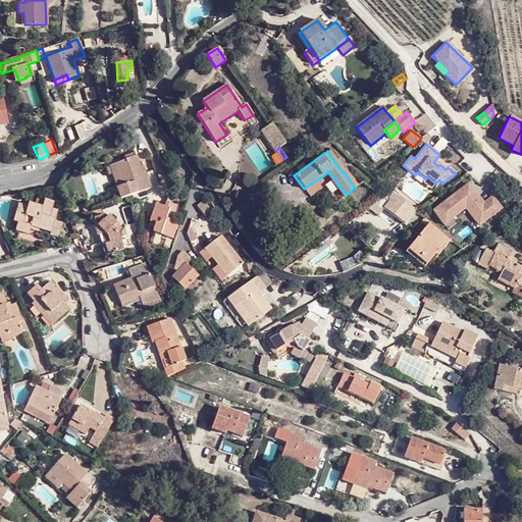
[(154,169),(144,173),(139,175),(137,169),(140,168),(136,155),(124,159),(124,161),(113,164),(120,187),(115,188),(118,199),(131,195),(159,185),(154,169)]
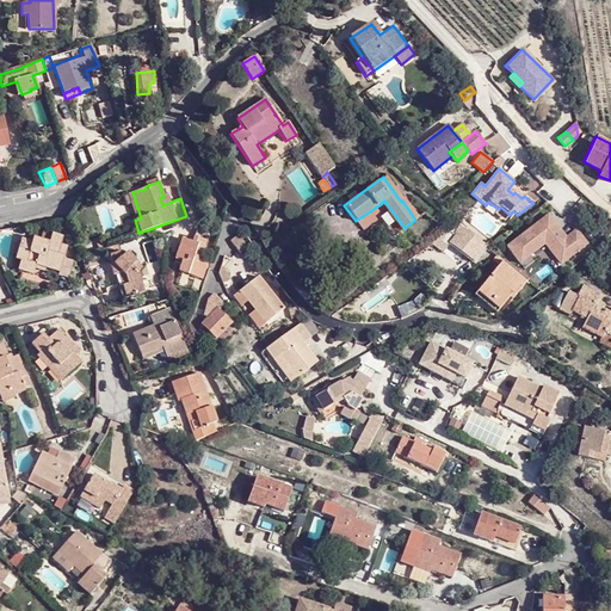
[(282,209),(300,197),(295,190),(277,202),(282,209)]
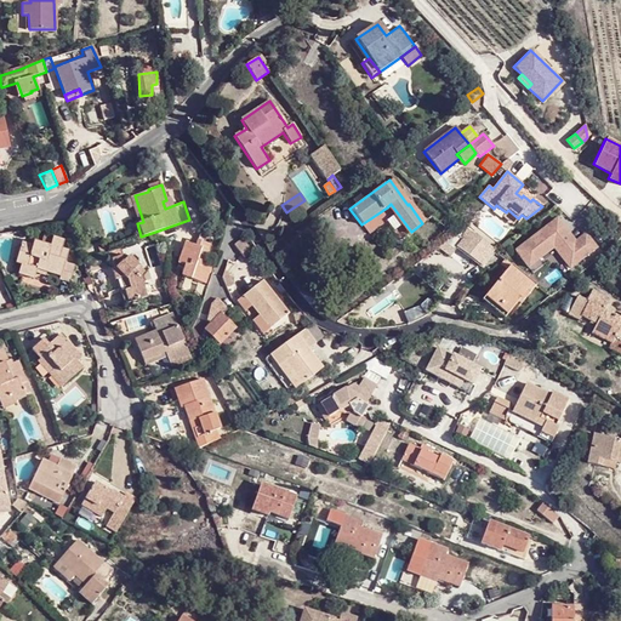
[(129,198),(137,223),(143,222),(135,195),(129,198)]
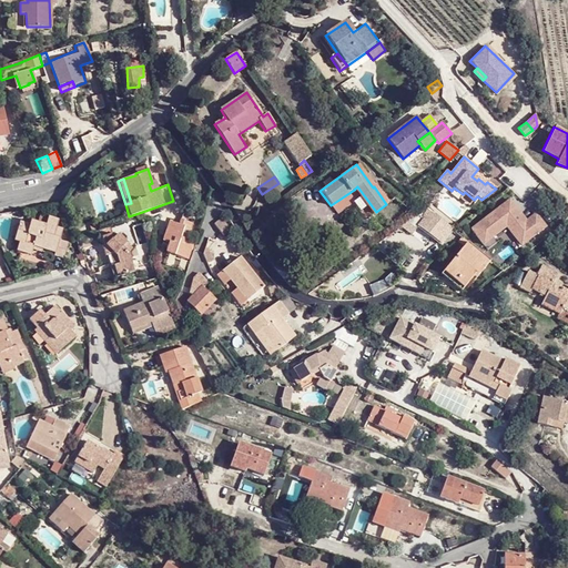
[(373,215),(376,212),(357,186),(354,190),(373,215)]
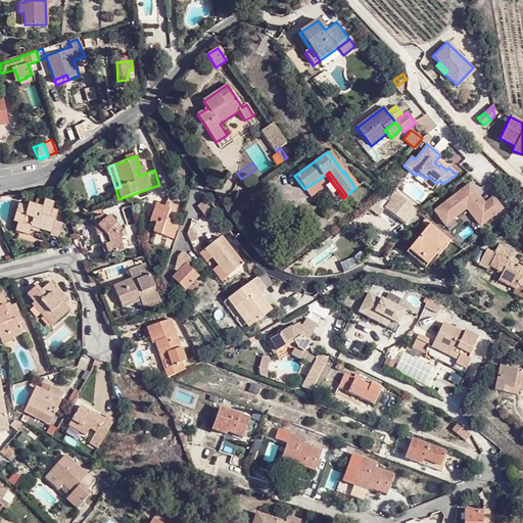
[(428,177),(423,183),(431,190),(436,184),(428,177)]
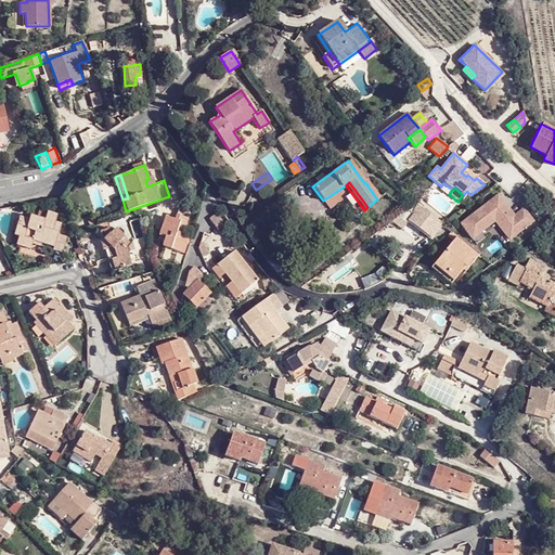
[(499,194),(461,223),(473,239),(495,221),(510,240),(534,220),(524,208),(515,215),(499,194)]
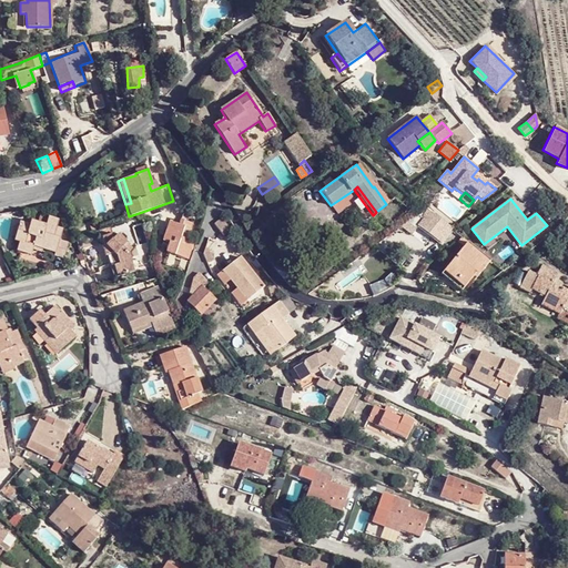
[(425,208),(406,222),(416,230),(418,225),(440,243),(452,229),(425,208)]
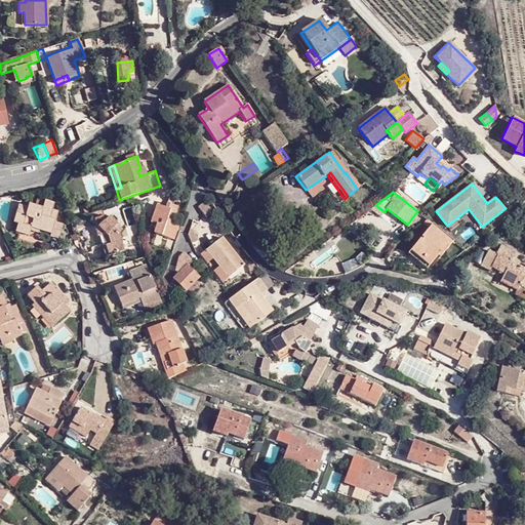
[(26,209),(16,207),(12,224),(16,225),(14,233),(28,236),(30,230),(50,235),(49,238),(58,240),(63,227),(54,225),(57,213),(51,212),(53,203),(44,201),(42,208),(27,205),(26,209)]
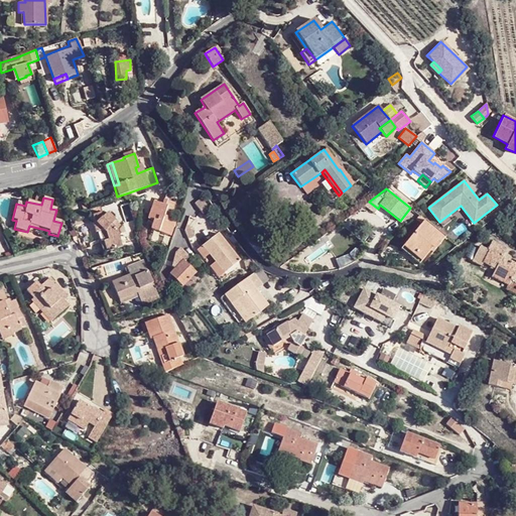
[(201,199),(195,204),(203,214),(209,209),(201,199)]
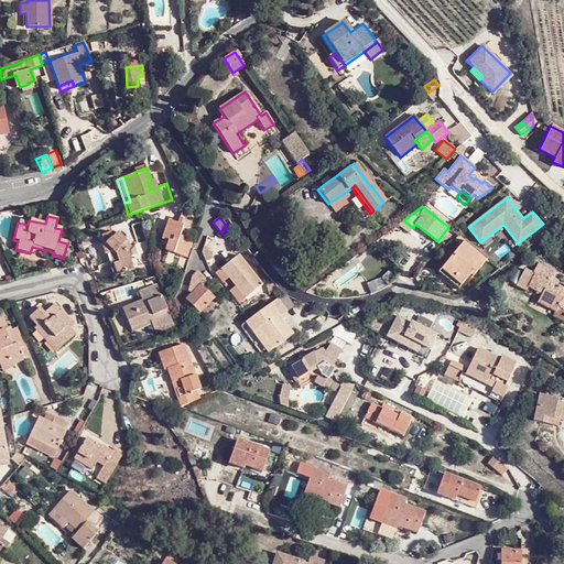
[(176,223),(167,220),(162,239),(166,241),(164,251),(185,258),(191,242),(184,240),(190,223),(177,218),(176,223)]
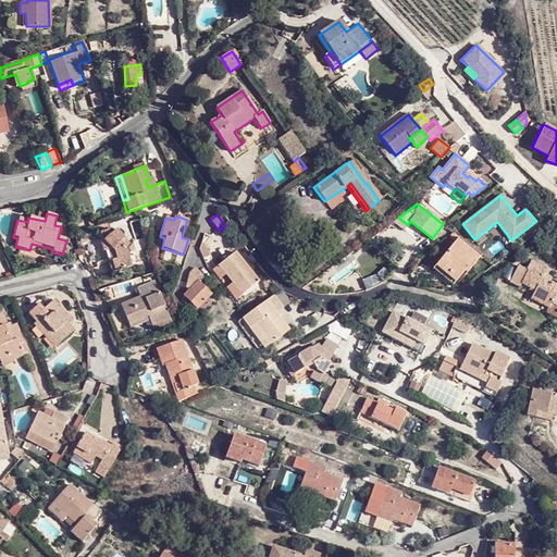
[(107,227),(95,232),(97,239),(95,239),(99,250),(100,250),(104,261),(102,262),(107,273),(128,265),(123,247),(126,243),(119,237),(120,234),(112,229),(110,231),(107,227)]
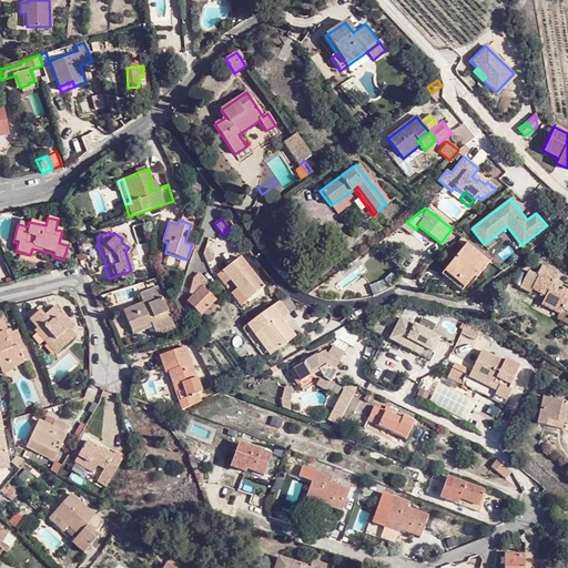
[(489,260),(467,242),(444,270),(456,279),(457,277),(466,285),(475,274),(477,275),(489,260)]
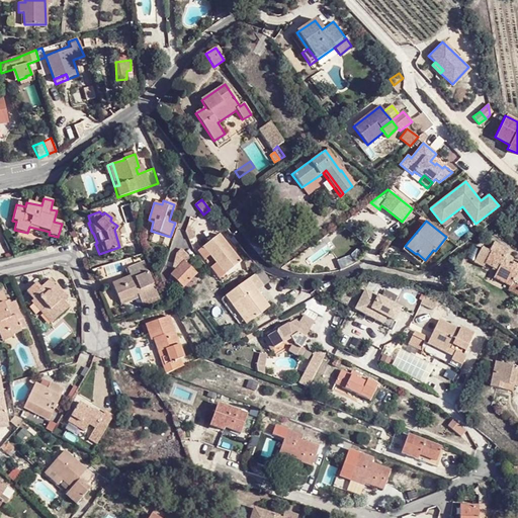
[(202,247),(214,263),(219,260),(228,271),(240,262),(219,235),(202,247)]
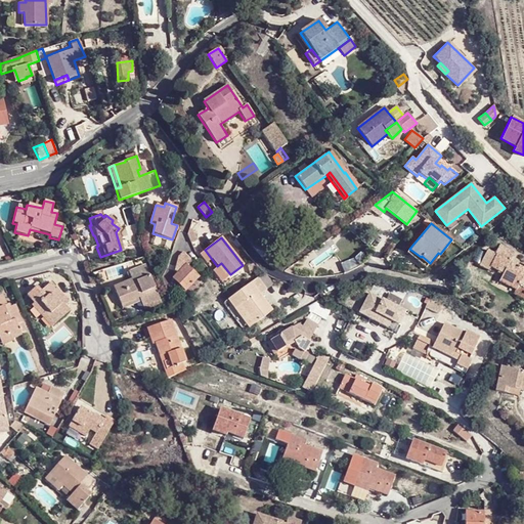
[(499,280),(516,290),(519,285),(523,287),(523,266),(523,268),(511,261),(515,254),(499,246),(495,253),(488,249),(479,264),(488,269),(491,266),(503,272),(499,280)]
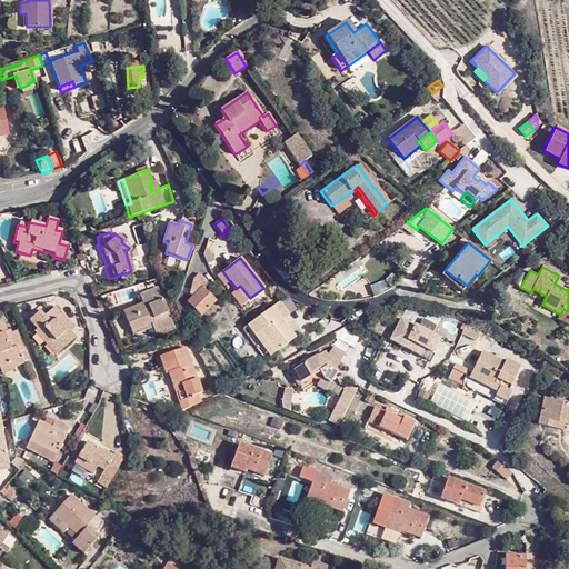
[(208,283),(199,273),(192,278),(197,282),(191,288),(196,295),(188,302),(200,316),(215,300),(203,289),(208,283)]
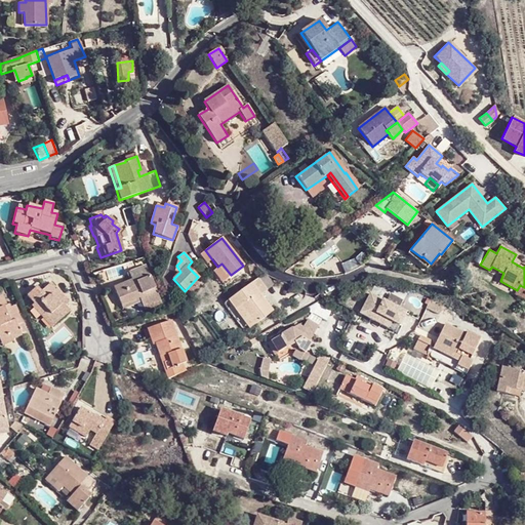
[(109,287),(117,305),(135,296),(134,294),(140,292),(143,298),(146,304),(157,297),(142,264),(124,271),(127,278),(109,287)]
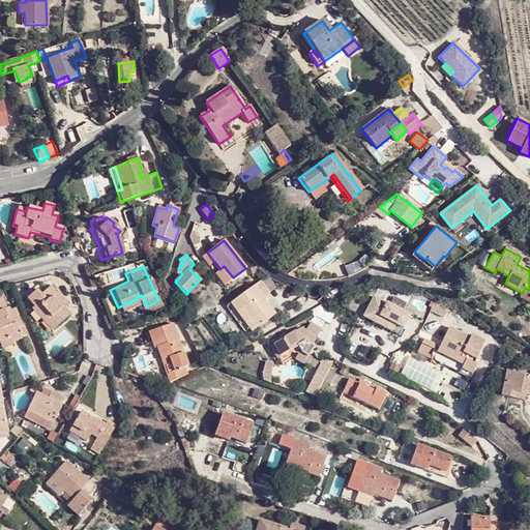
[(229,281),(233,277),(224,266),(219,269),(229,281)]
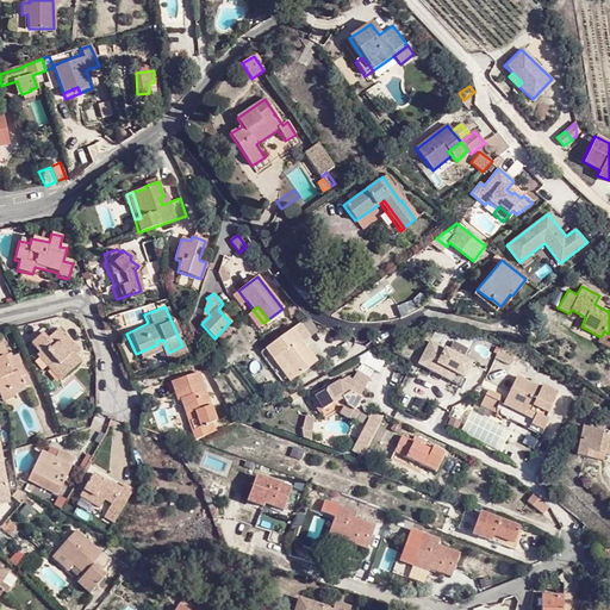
[(265,346),(272,356),(279,353),(294,375),(316,361),(300,341),(309,335),(298,321),(265,346)]
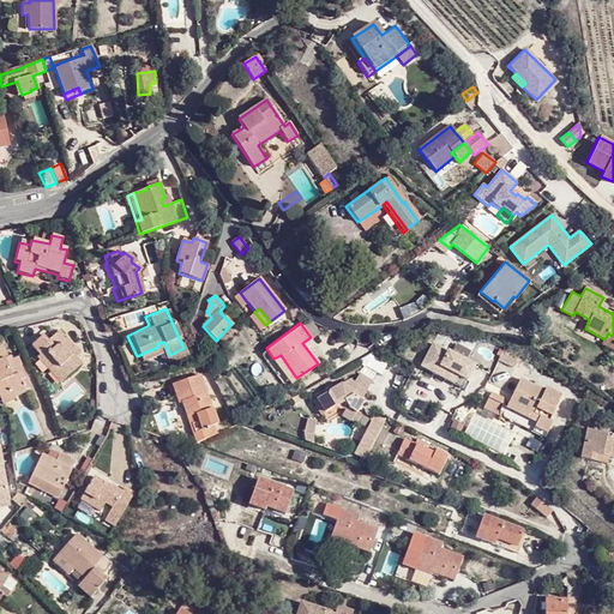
[(38,335),(28,345),(37,354),(35,356),(44,367),(50,361),(65,375),(79,362),(73,355),(77,351),(62,336),(60,338),(53,332),(44,341),(38,335)]
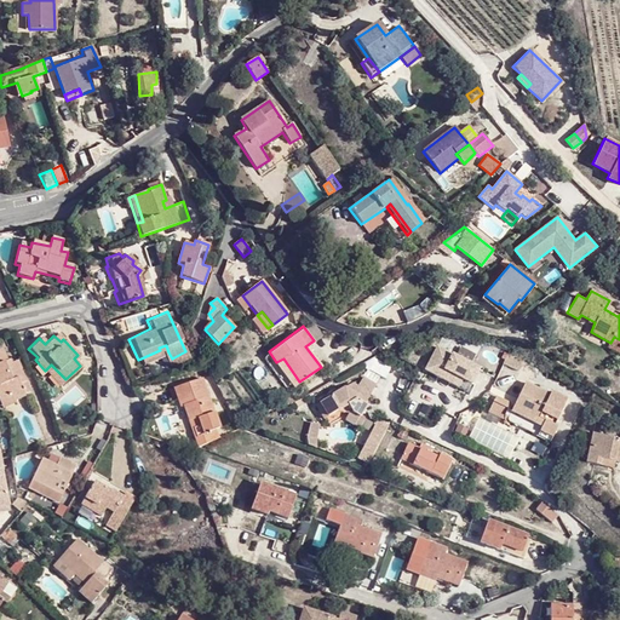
[(619,354),(619,352),(619,339),(614,337),(610,343),(607,348),(619,354)]
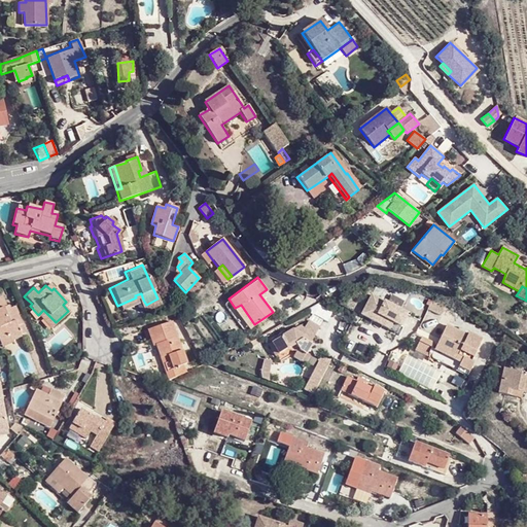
[(119,310),(143,300),(141,293),(135,295),(136,297),(117,306),(119,310)]
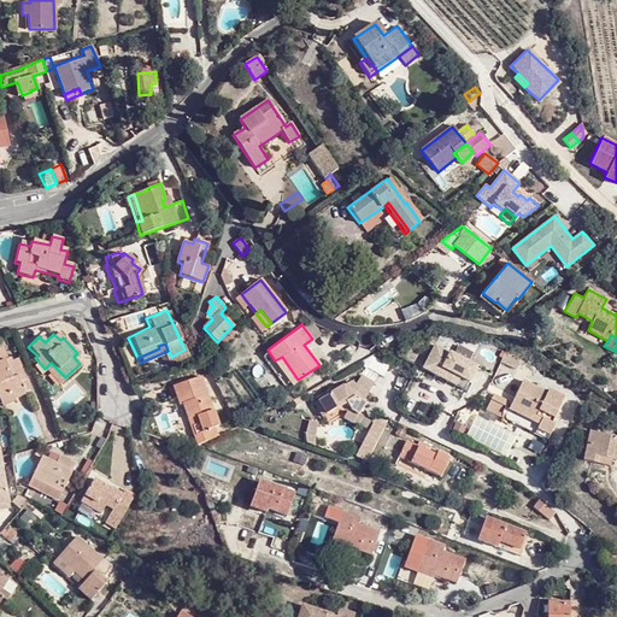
[(476,366),(435,344),(423,365),(464,388),(476,366)]
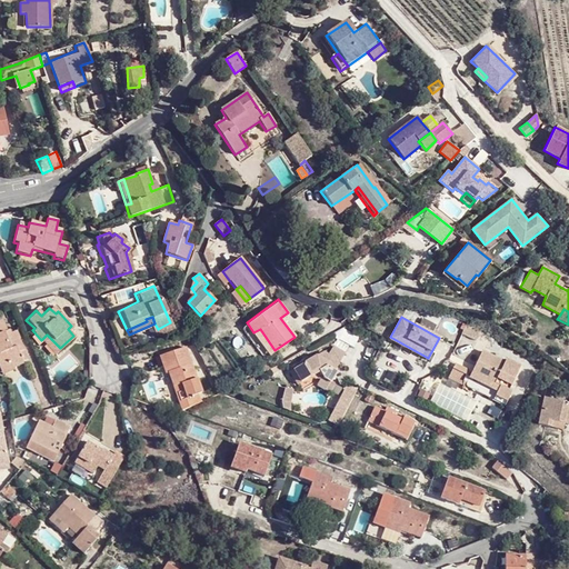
[(0,368),(6,367),(7,372),(19,368),(15,358),(20,356),(16,343),(11,346),(8,338),(7,335),(3,336),(0,323),(0,368)]
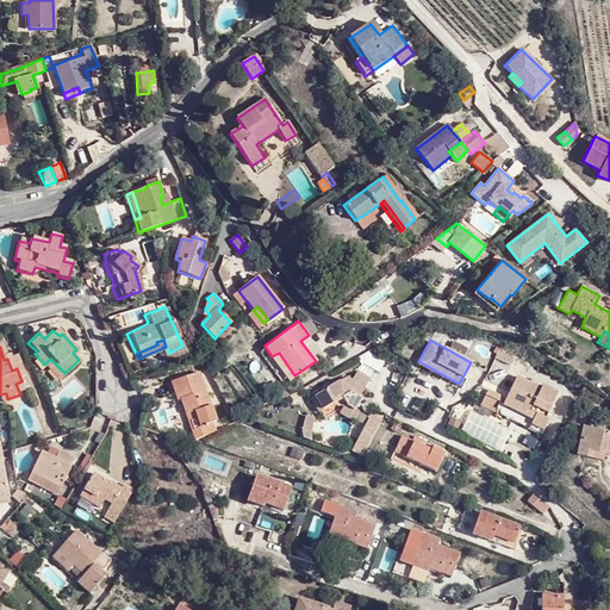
[(498,347),(495,356),(509,362),(514,353),(498,347)]
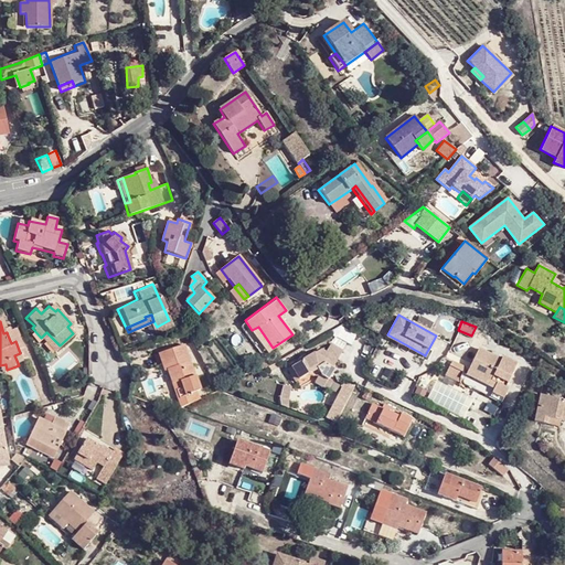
[(267,352),(273,348),(258,327),(252,330),(267,352)]
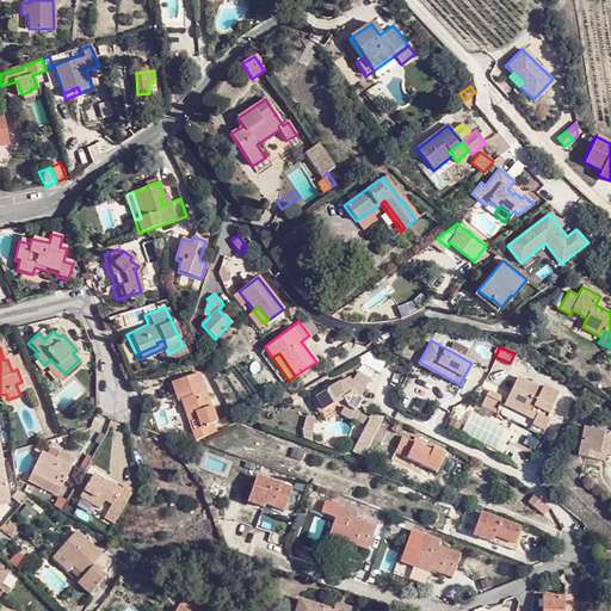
[(57,381),(65,374),(50,359),(44,365),(57,381)]
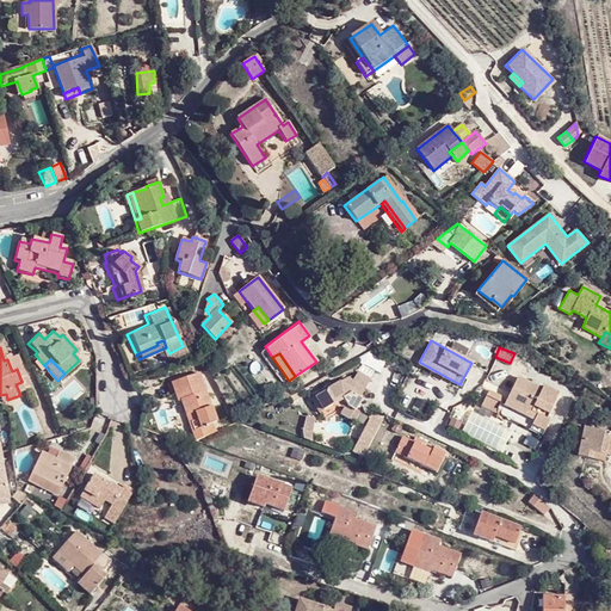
[(170,382),(173,394),(177,393),(179,400),(184,415),(186,414),(210,407),(198,372),(170,382)]
